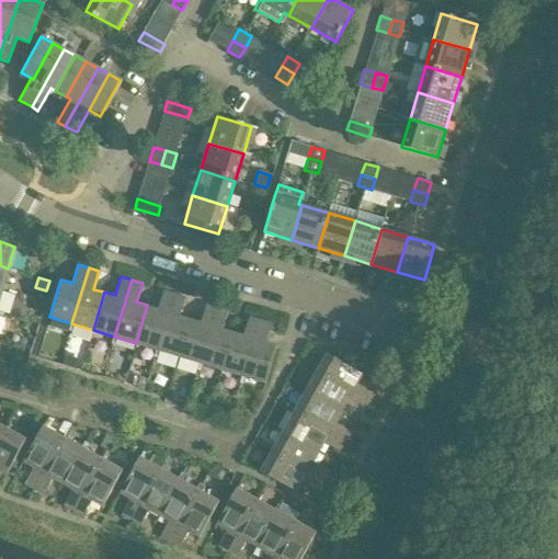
[(157,350),(174,292),(163,288),(158,308),(147,305),(136,343),(157,350)]
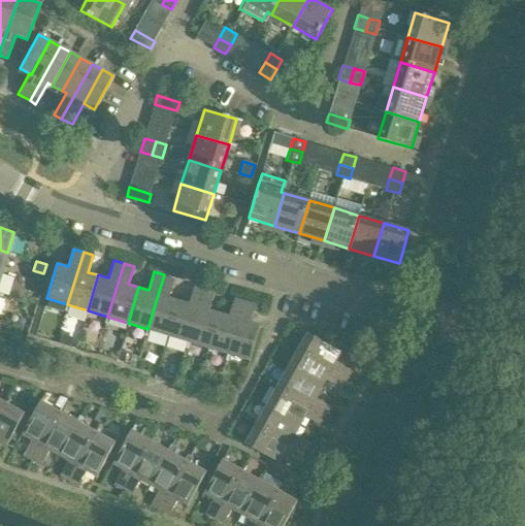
[(168,334),(178,299),(169,296),(174,277),(164,274),(148,329),(168,334)]
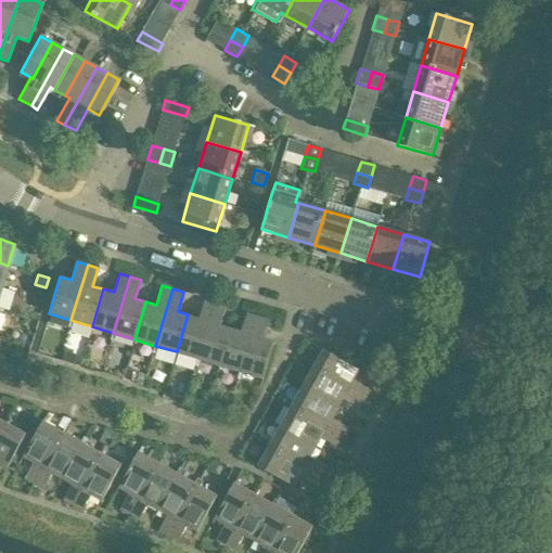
[(197,358),(215,301),(204,298),(199,318),(188,314),(177,351),(197,358)]
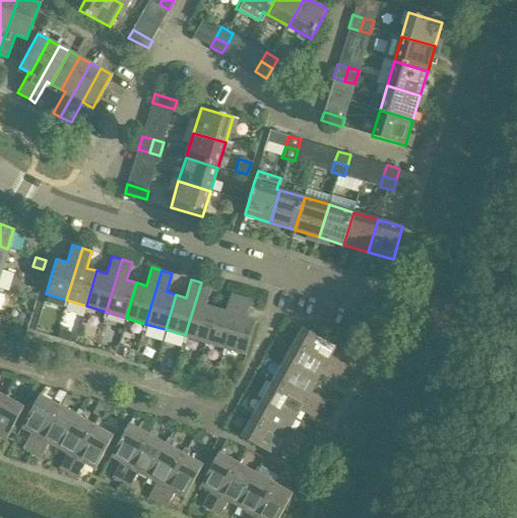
[(204,341),(215,307),(205,304),(211,285),(201,282),(185,335),(204,341)]
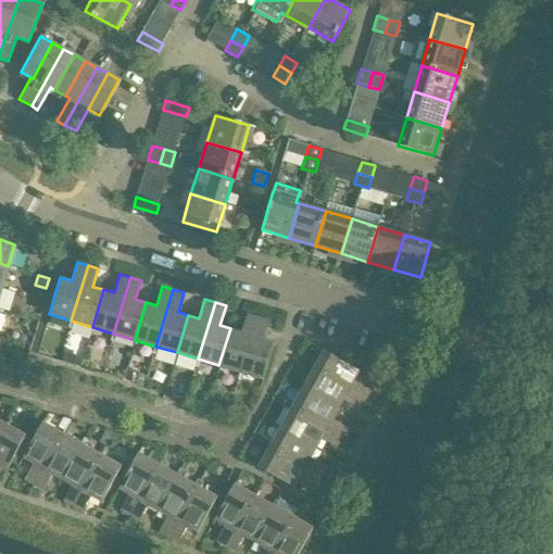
[(240,372),(258,315),(247,312),(240,331),(230,328),(218,365),(240,372)]
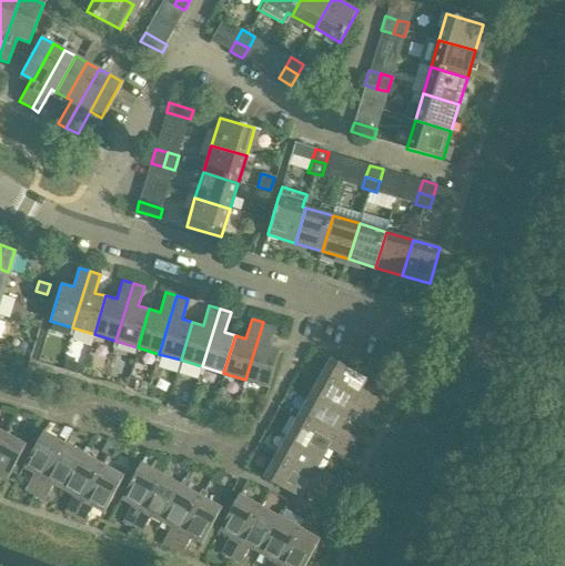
[(268,386),(280,349),(269,345),(274,325),(263,322),(245,380),(268,386)]
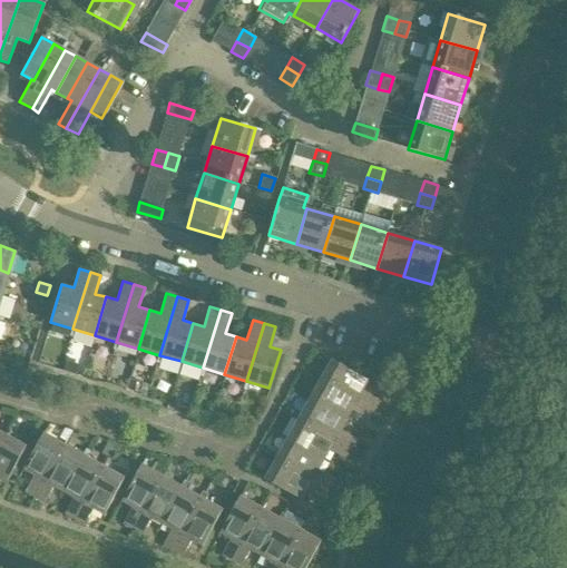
[(372,408),(378,398),(362,389),(368,378),(332,358),(321,379),(372,408)]
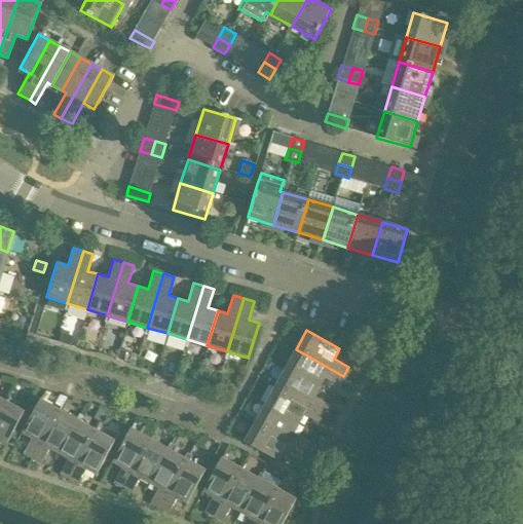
[(59,332),(57,340),(69,343),(71,335),(59,332)]
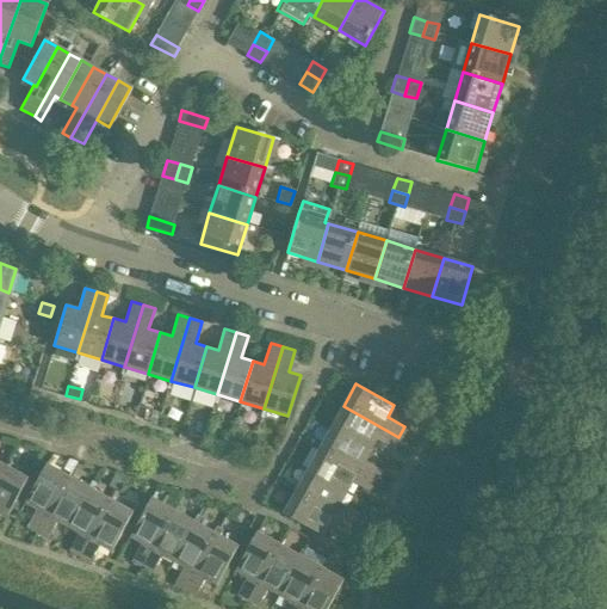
[(392,448),(398,437),(344,406),(332,426),(370,449),(376,438),(392,448)]
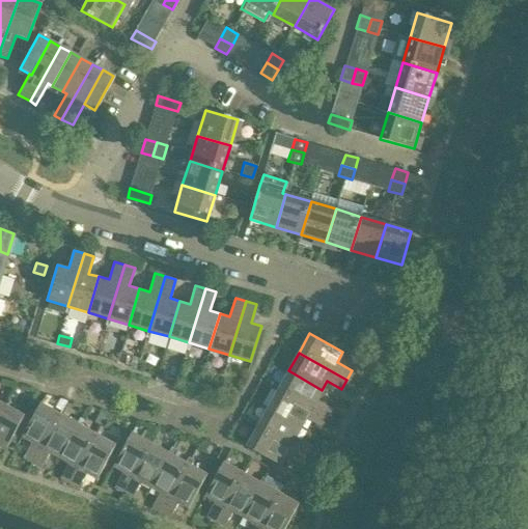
[(126,354),(122,364),(134,367),(137,358),(126,354)]
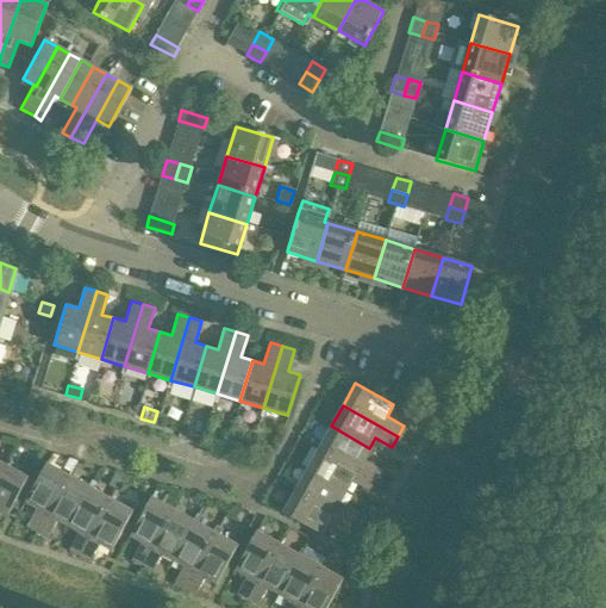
[(374,478),(379,469),(363,460),(369,448),(331,426),(319,447),(374,478)]
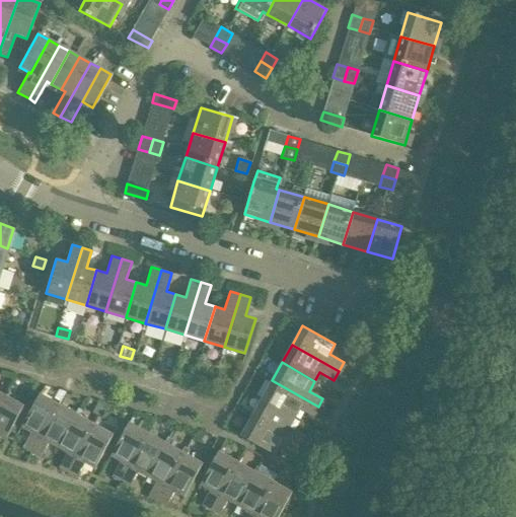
[(313,417),(318,407),(272,380),(262,398),(294,417),(299,409),(313,417)]
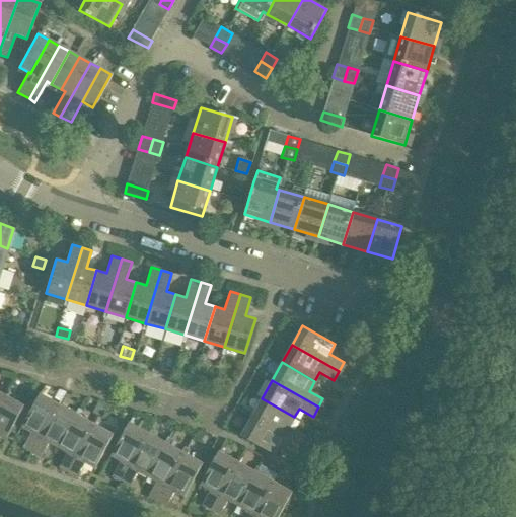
[(58,400),(63,390),(57,387),(52,396),(58,400)]
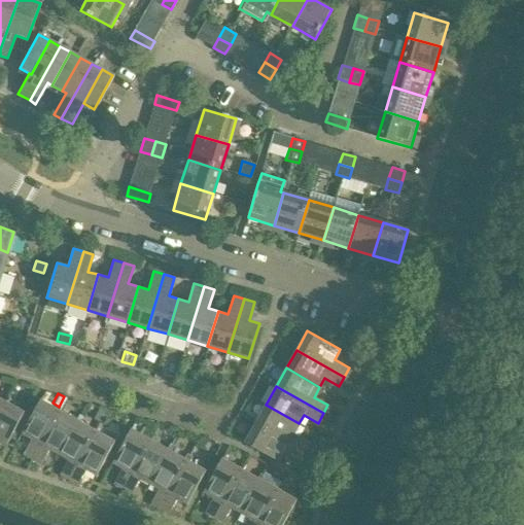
[(32,458),(59,410),(40,398),(21,432),(31,438),(23,453),(32,458)]
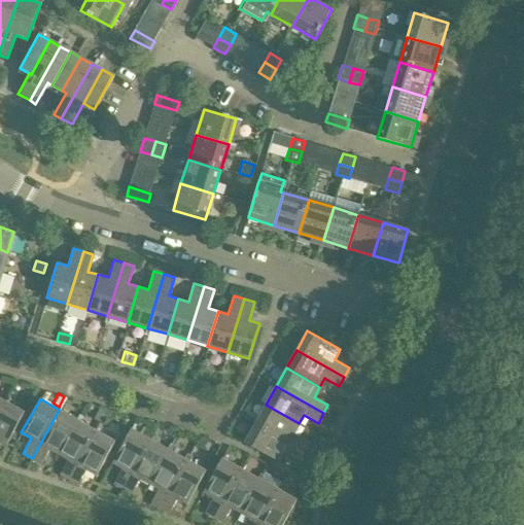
[(0,443),(4,446),(23,412),(4,401),(0,409),(0,443)]
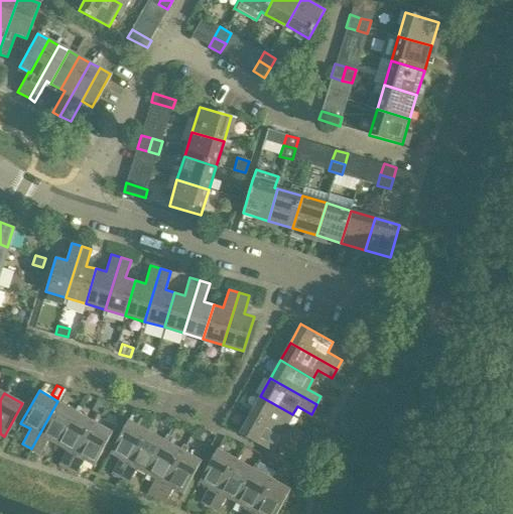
[(296,440),(301,431),(287,423),(292,414),(260,396),(250,414),(296,440)]
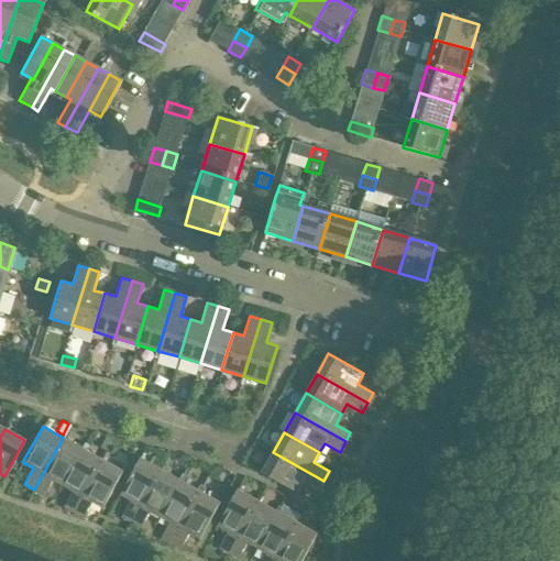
[(62,484),(81,449),(63,438),(34,490),(43,495),(53,479),(62,484)]
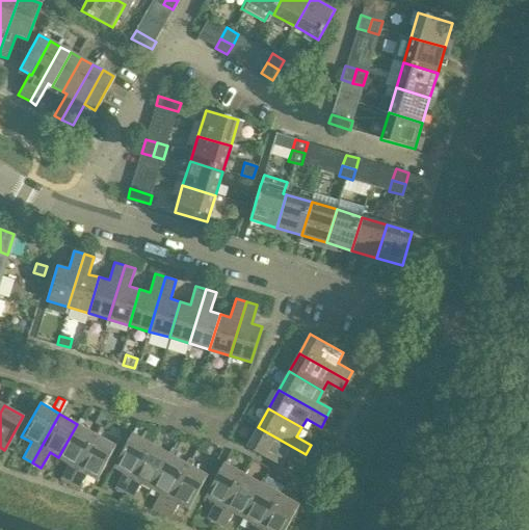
[(68,482),(96,434),(77,424),(58,457),(68,462),(59,478),(68,482)]
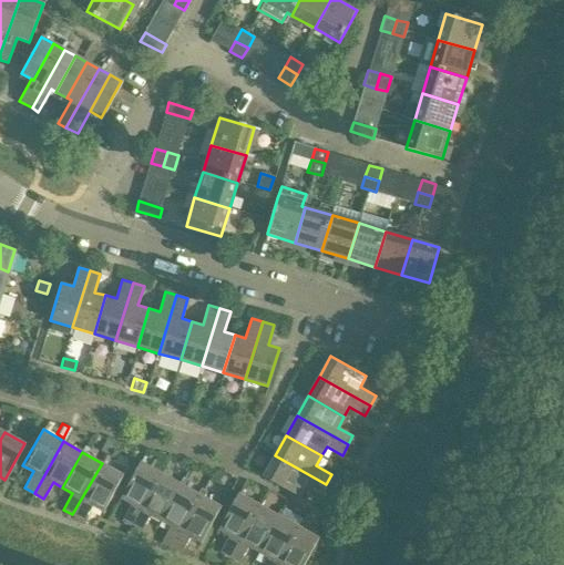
[(320,494),(326,484),(275,455),(263,475),(298,495),(304,485),(320,494)]
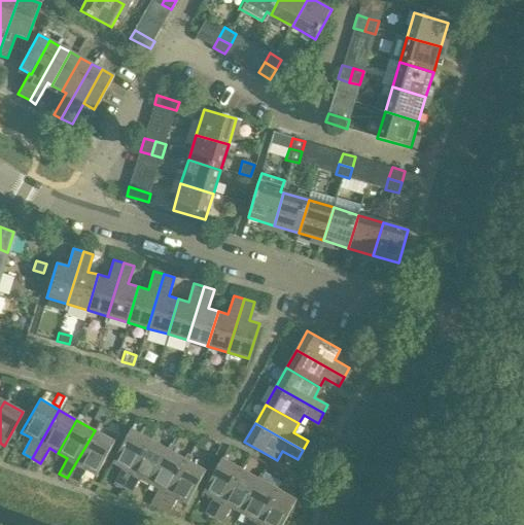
[(123,487),(149,439),(131,429),(112,462),(123,467),(114,482),(123,487)]
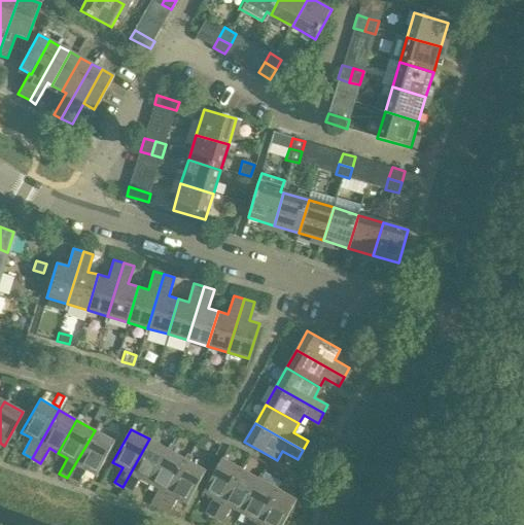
[(96,475),(114,442),(95,430),(67,478),(77,483),(85,468),(96,475)]
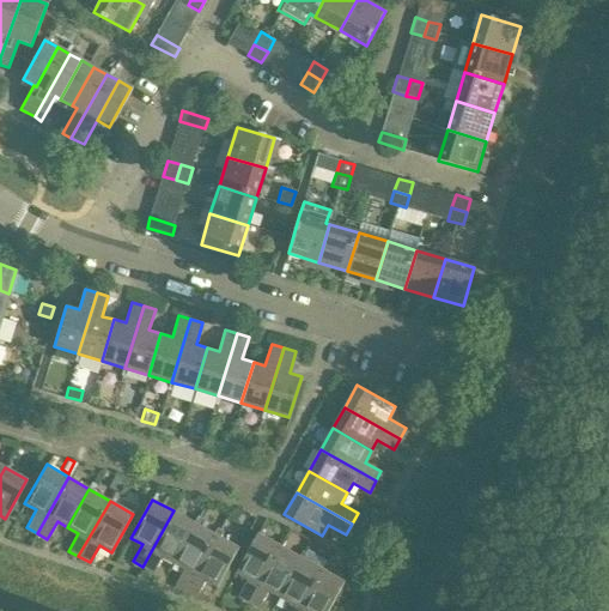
[(174,561),(194,522),(174,510),(142,567),(153,573),(163,555),(174,561)]
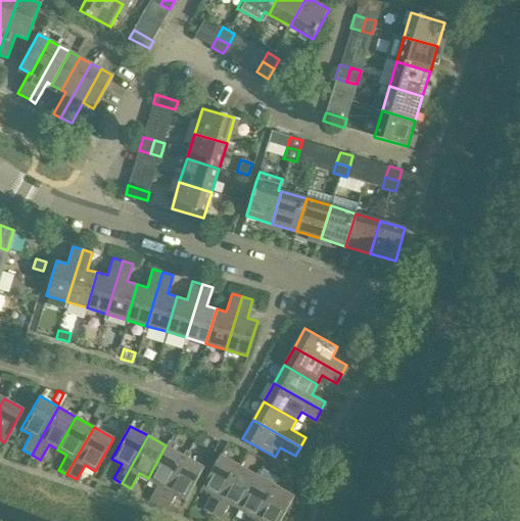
[(149,499),(157,504),(184,456),(166,445),(148,478),(157,484),(149,499)]
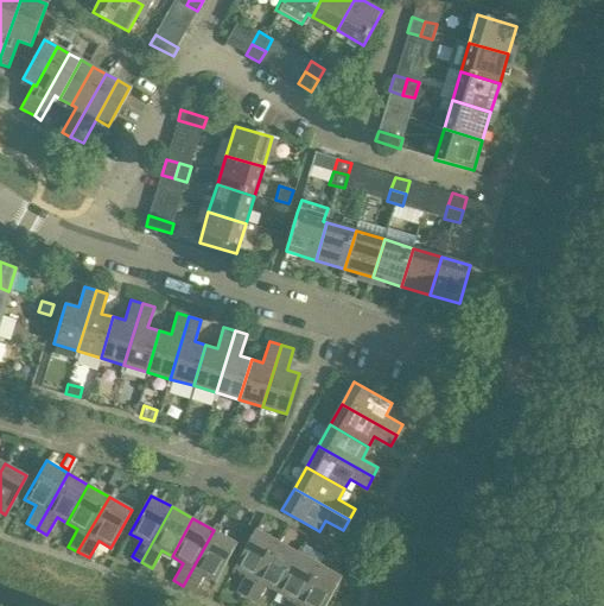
[(246,597),(277,541),(255,529),(234,568),(245,574),(235,591),(246,597)]
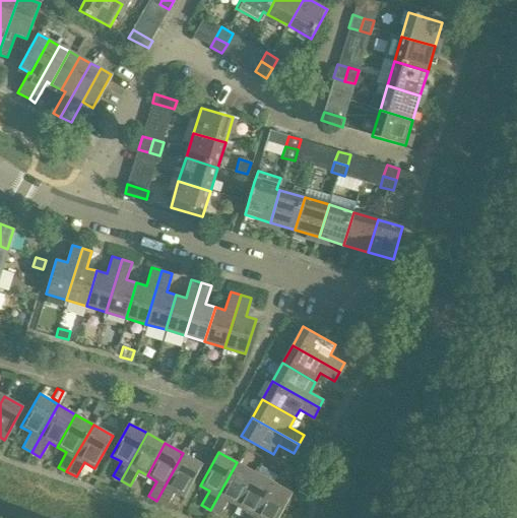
[(156,501),(166,506),(175,491),(184,496),(202,464),(183,453),(156,501)]
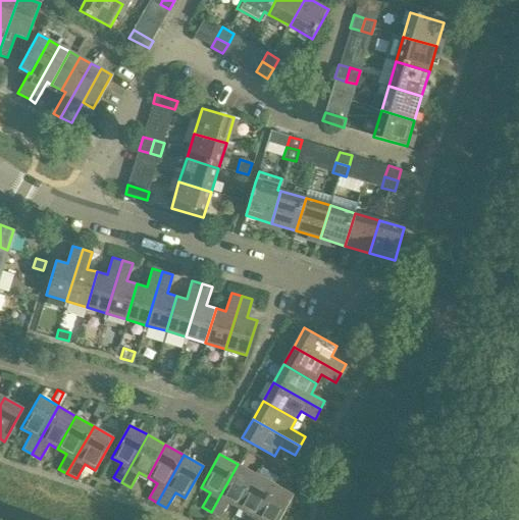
[(237,507),(255,473),(238,464),(211,512),(220,517),(228,502),(237,507)]
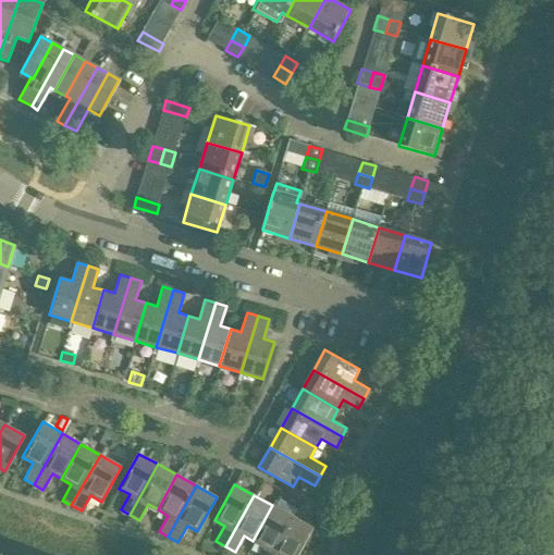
[(295,508),(277,497),(272,505),(253,541),(263,546),(257,554),(270,554),(292,517),(291,516),(295,508)]
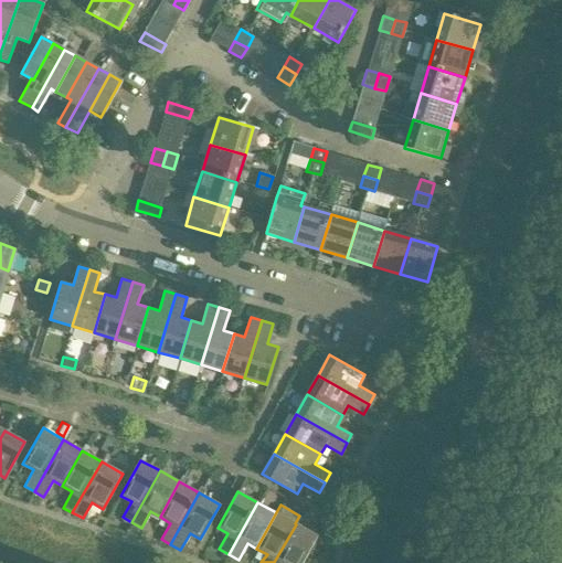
[(301,562),(317,535),(296,524),(274,562),(301,562)]
